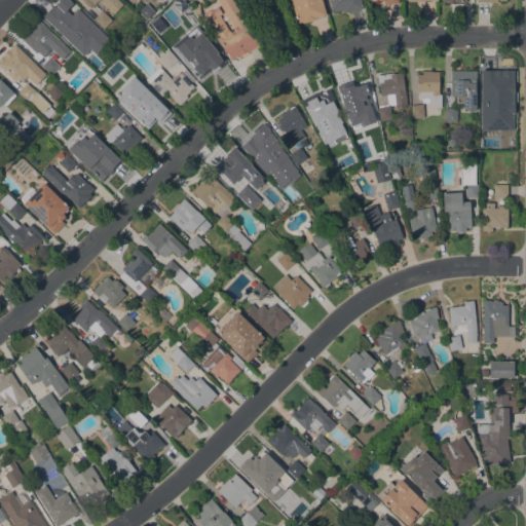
[(58,0),(65,0),(78,13),(80,11),(92,24),(96,28),(90,34),(86,30),(85,31),(76,22),(67,32),(53,19),(52,21),(44,13),(58,0)]
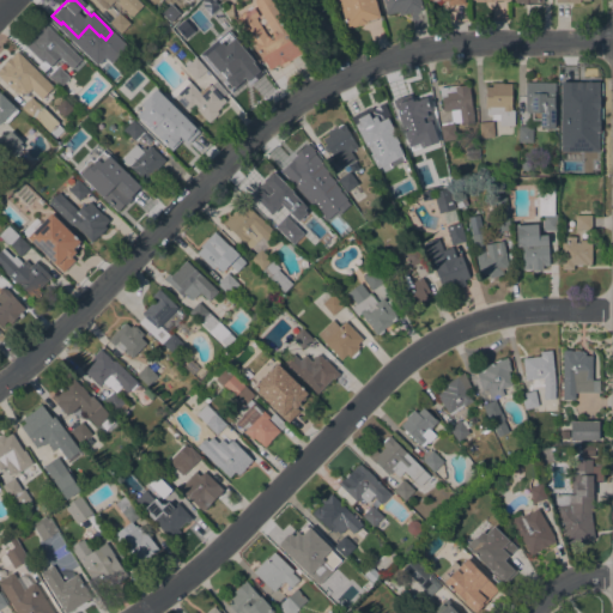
[(120,0),(117,2),(115,0),(105,10),(103,7),(102,7),(97,2),(97,1),(96,0),(120,0)]
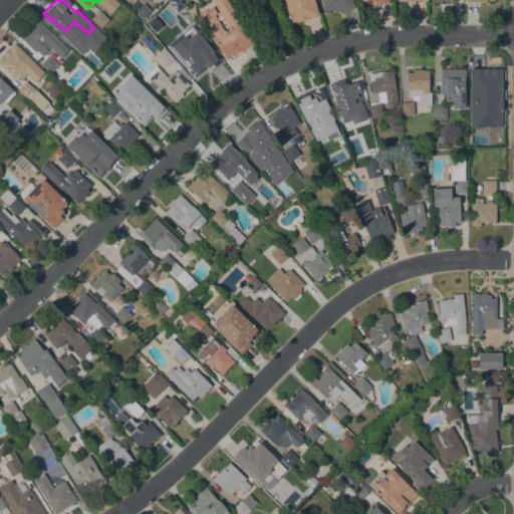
[(226,0),(254,43),(241,51),(240,50),(233,54),(225,58),(199,15),(212,6),(217,13),(214,15),(224,30),(225,31),(225,30),(227,33),(229,32),(227,29),(228,29),(227,28),(228,27),(212,2),(214,0),(226,0)]
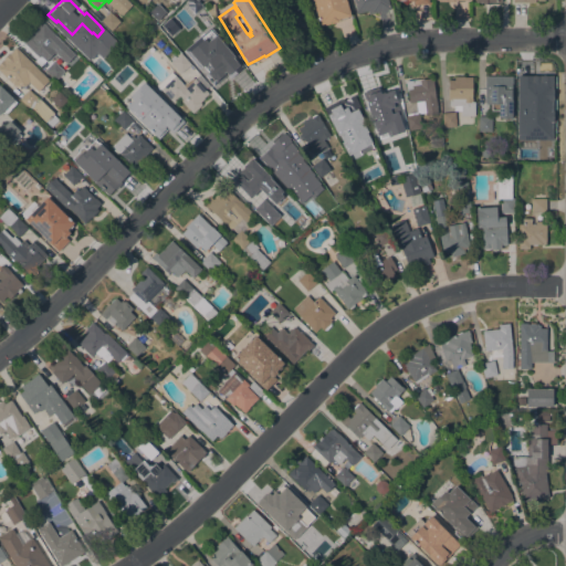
[(345,0),(350,16),(337,19),(338,21),(322,25),(322,24),(320,24),(312,0),(345,0)]
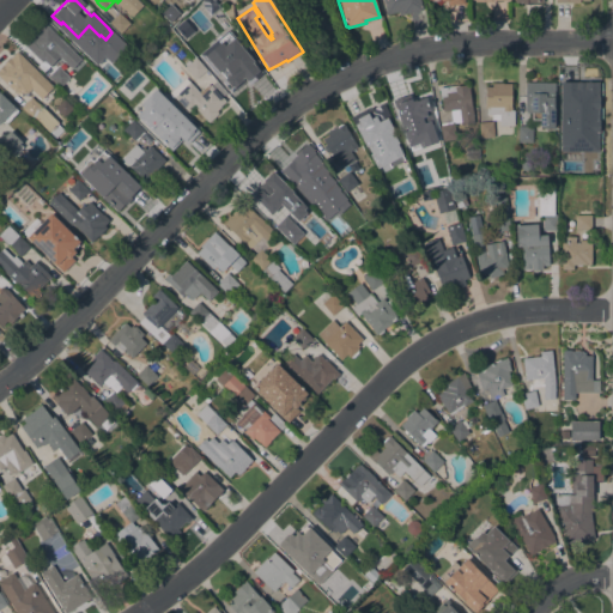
[(419,0),(420,5),(422,5),(423,10),(399,16),(398,12),(386,14),(382,0),(419,0)]
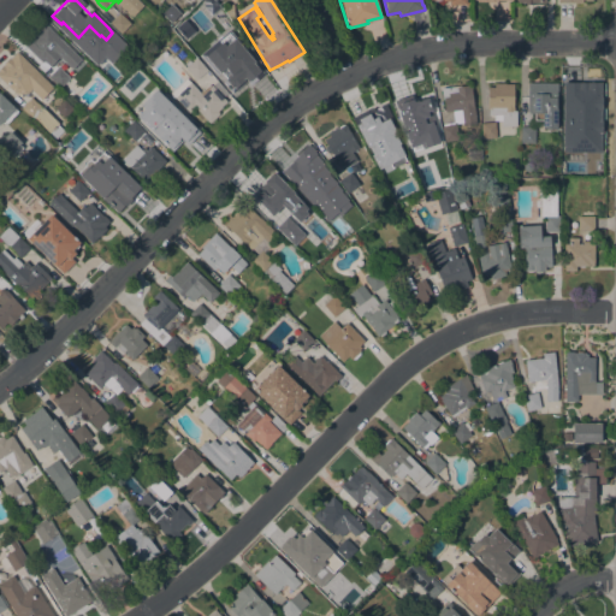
[(130,23),(120,34),(108,23),(118,12),(130,23)]
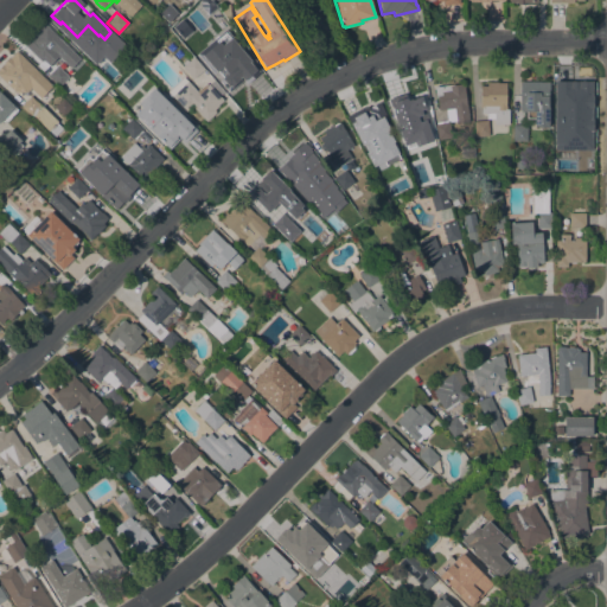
[(321,12),(331,33),(313,40),(304,19),(321,12)]
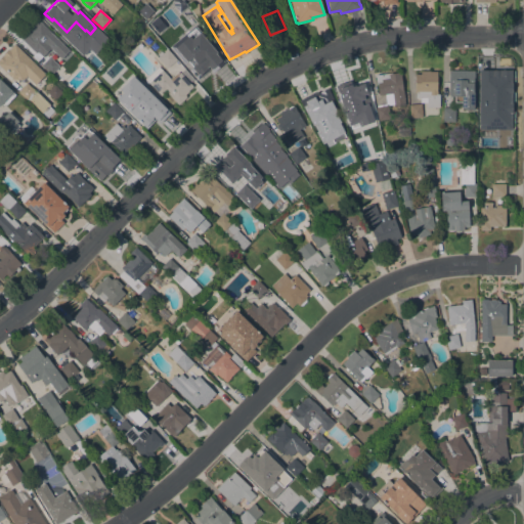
[(24,36),(38,20),(45,28),(45,27),(50,32),(55,38),(52,41),(59,47),(49,57),(58,67),(50,75),(41,66),(48,57),(45,53),(36,62),(31,56),(35,52),(26,43),(29,40),(24,36)]
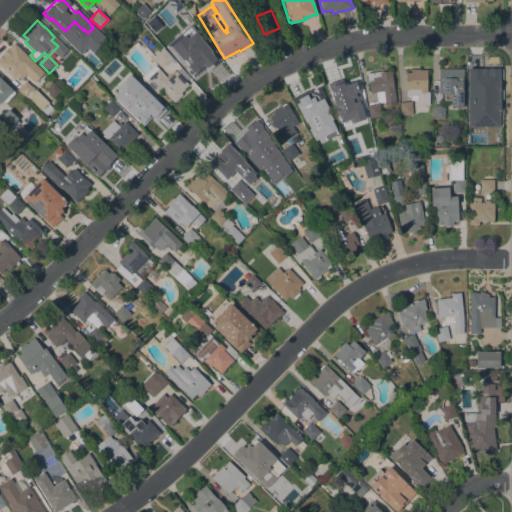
[(184,28),(195,21),(202,31),(192,39),(184,28)]
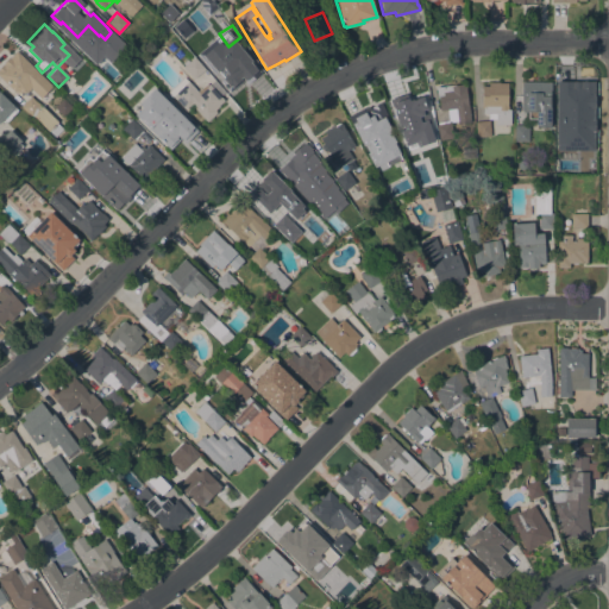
[(96,49),(87,58),(75,48),(86,38),(96,49)]
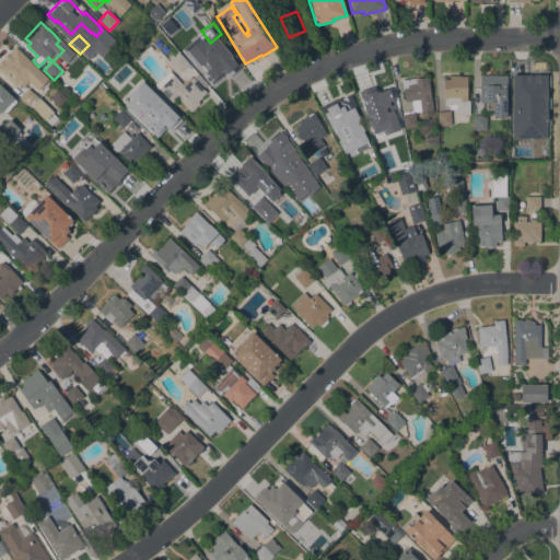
[(0,71),(0,62),(3,59),(2,58),(8,53),(9,54),(15,47),(48,80),(37,91),(28,81),(24,85),(13,84),(0,71)]
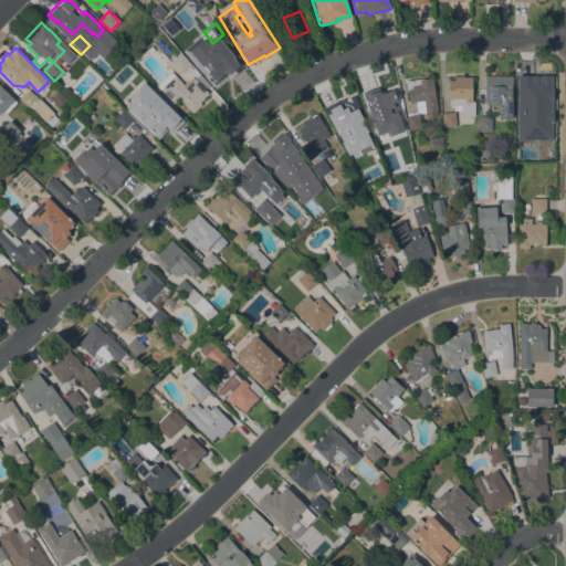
[(236,70),(234,70),(238,73),(221,86),(218,83),(213,86),(199,69),(207,63),(216,56),(216,55),(221,51),(236,70)]
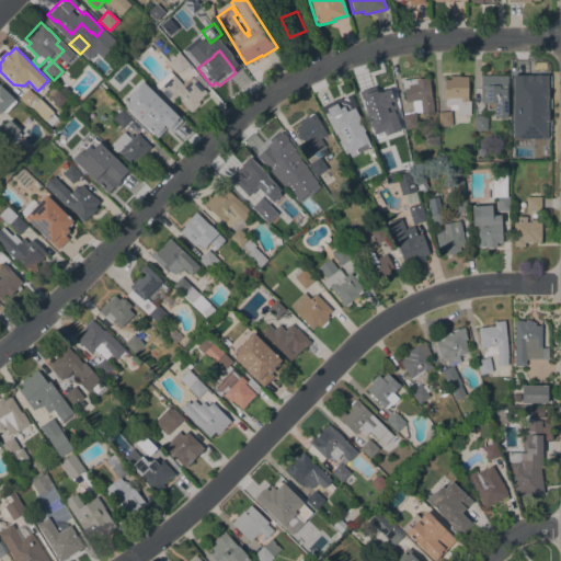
[(169,61),(179,53),(187,64),(179,72),(169,61)]
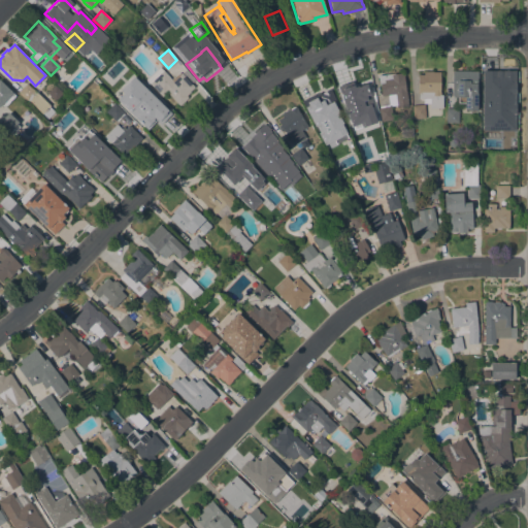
[(194,87),(189,92),(190,94),(186,97),(187,99),(179,106),(166,92),(162,96),(146,78),(160,66),(171,79),(178,72),(179,74),(182,73),(194,87)]
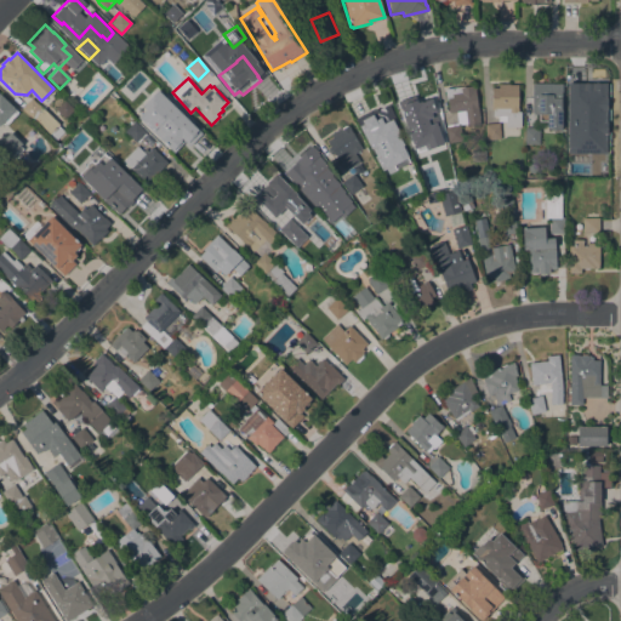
[(520,127),(505,126),(505,121),(497,121),(497,117),(493,117),(493,109),(490,109),(490,87),(497,87),(497,84),(508,84),(508,85),(518,85),(517,112),(520,112),(520,127)]
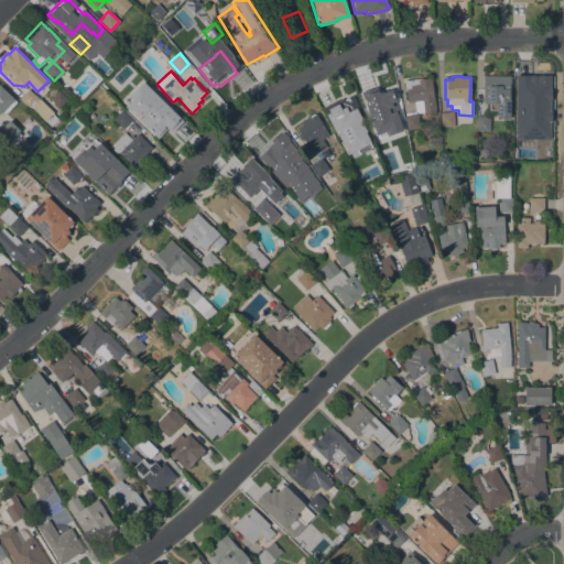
[(483,102),(483,76),(501,76),(510,76),(510,88),(509,88),(509,95),(510,95),(510,117),(496,117),(496,102),(483,102)]
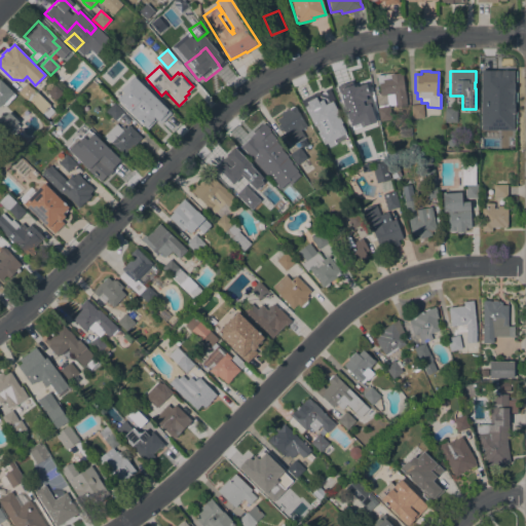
[(506,73),(506,91),(503,91),(504,103),(506,103),(506,115),(493,115),(493,103),(492,103),(492,95),(482,95),(482,87),(481,87),(481,80),(482,80),(482,71),(491,71),(491,74),(506,73)]
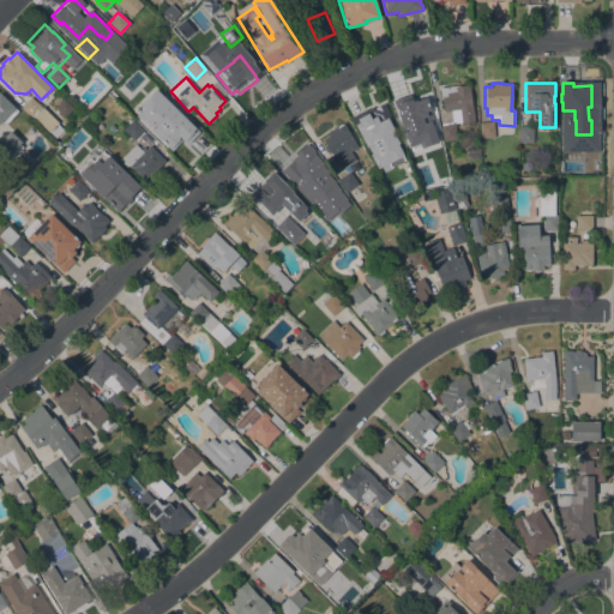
[(456,85),(456,86),(469,85),(470,95),(471,95),(473,102),(471,102),(474,124),(461,125),(461,122),(455,124),(457,139),(443,142),(440,126),(452,124),(450,110),(444,112),(439,88),(456,85)]
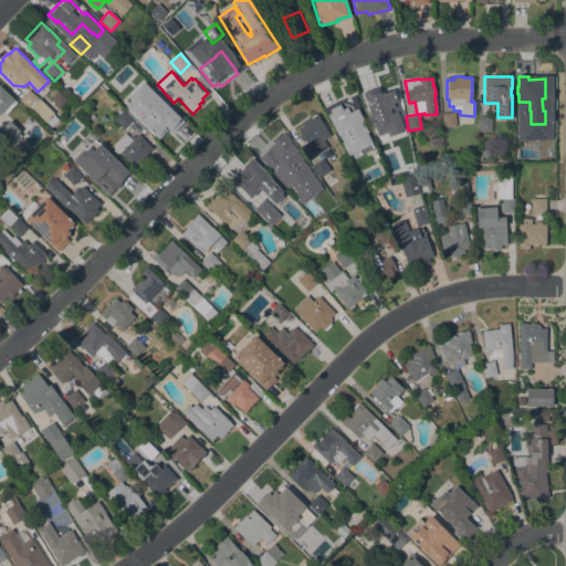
[(384,91),(383,86),(392,84),(401,117),(381,123),(378,113),(373,115),(367,95),(384,91)]
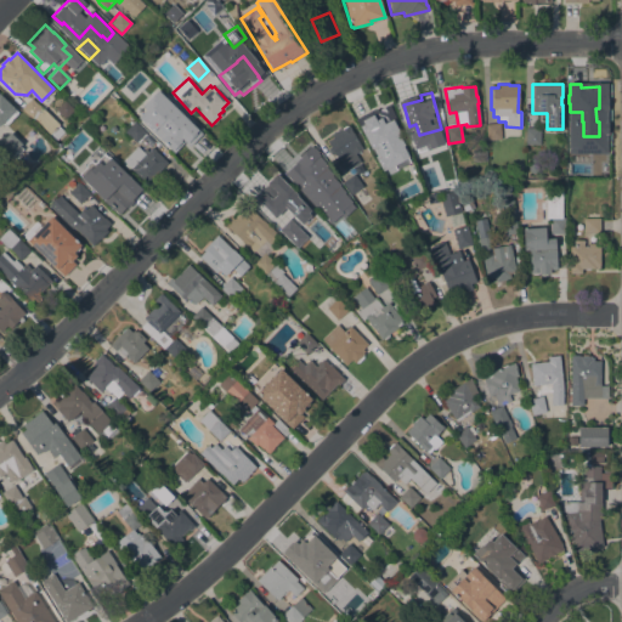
[(176,105),(167,116),(156,105),(165,94),(176,105)]
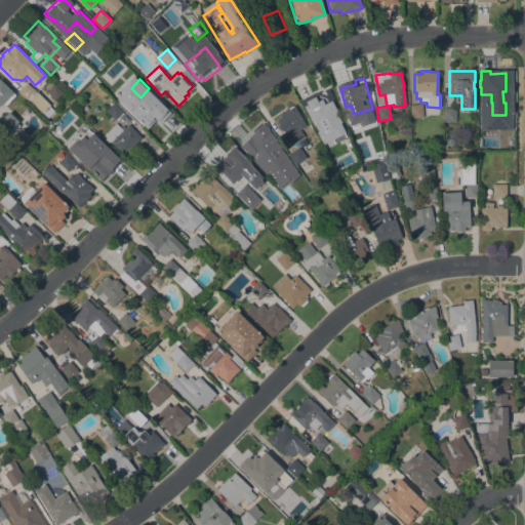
[(0,80),(15,95),(6,105),(1,105),(0,106),(0,80)]
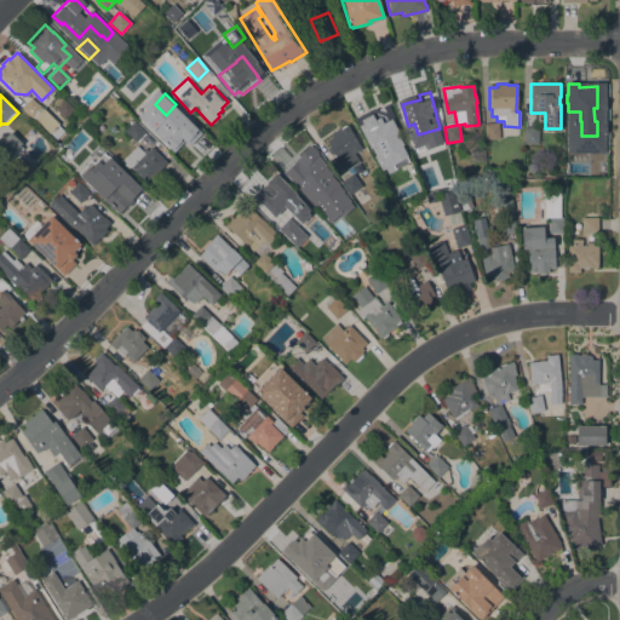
[(30,98),(42,109),(58,124),(57,125),(64,132),(56,139),(34,118),(32,120),(21,108),(30,98)]
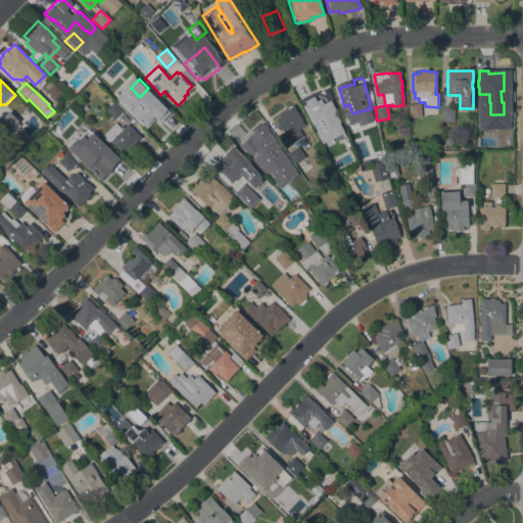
[(328,120),(321,123),(320,120),(314,122),(311,115),(312,115),(304,99),(321,92),(323,95),(328,93),(340,120),(330,125),(328,120)]
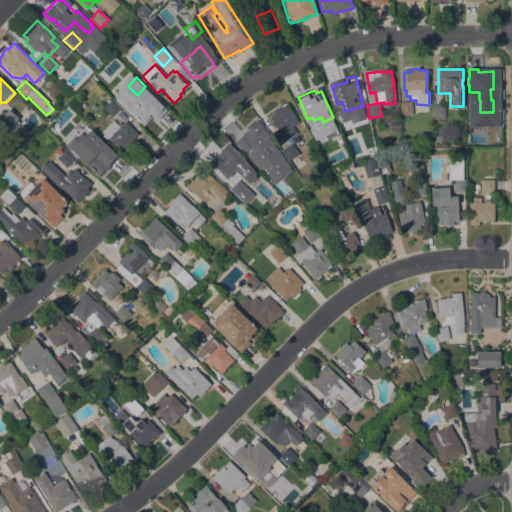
[(151,121),(154,123),(147,130),(128,111),(141,97),(147,102),(150,99),(162,110),(151,121)]
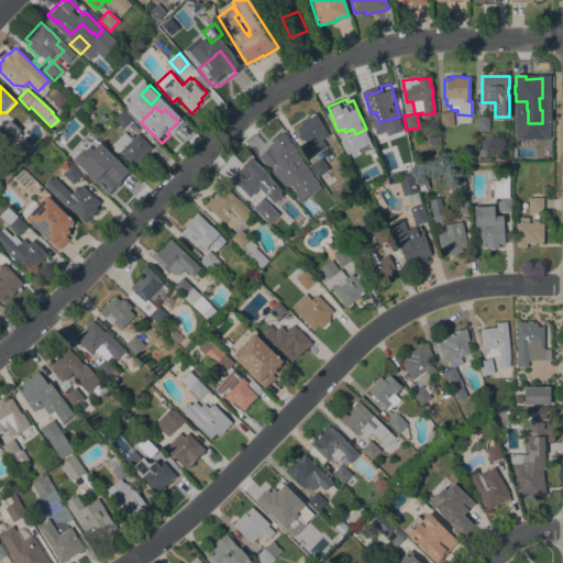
[(112,119),(121,110),(132,120),(123,129),(112,119)]
